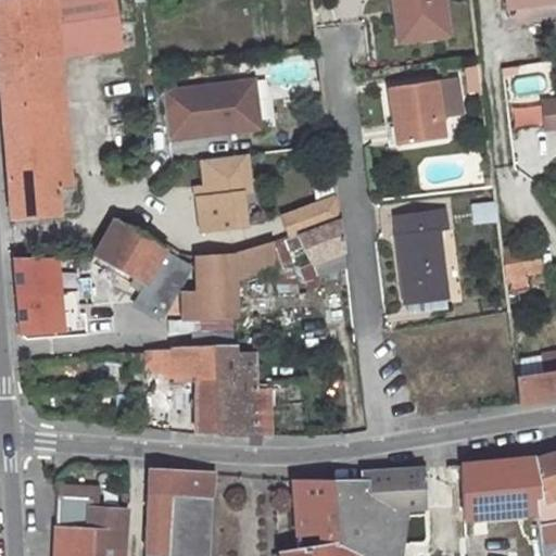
[(58,216),(58,211),(75,210),(72,176),(54,177),(45,59),(121,50),(115,0),(0,0),(0,114),(9,220),(58,216)]
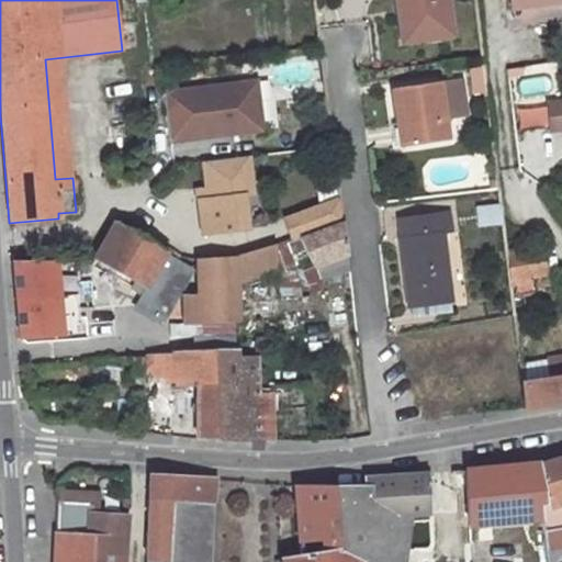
[(442,0),(397,0),(404,45),(448,37),(442,0)]
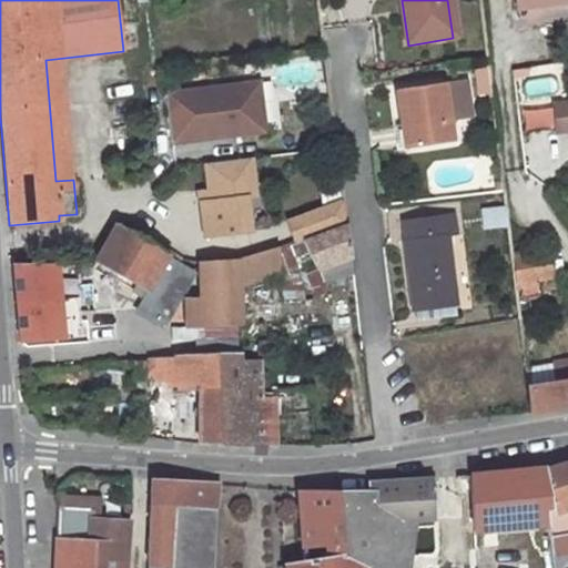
[(567,0),(560,0),(513,7),(515,20),(567,12),(567,0)]
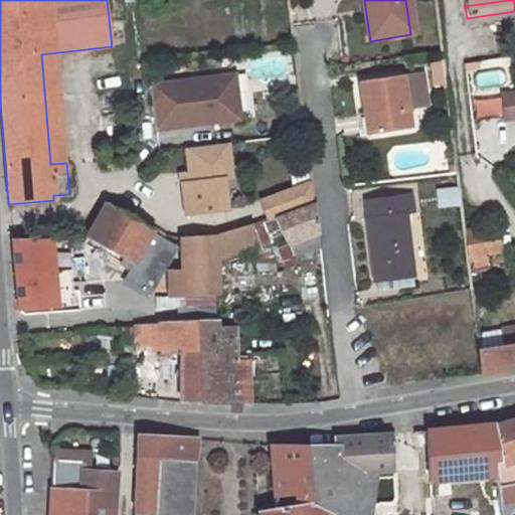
[(443,70),(432,71),(434,88),(444,87),(443,70)]
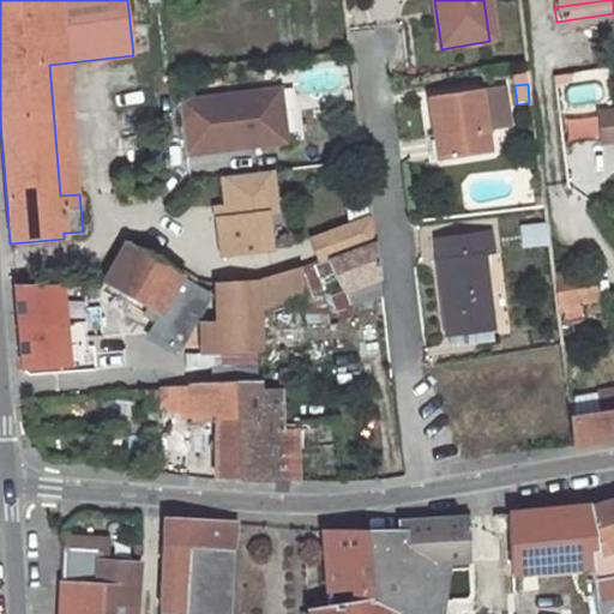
[(278,89),(178,103),(184,146),(202,144),(202,148),(203,152),(238,148),(236,140),(284,133),(278,89)]
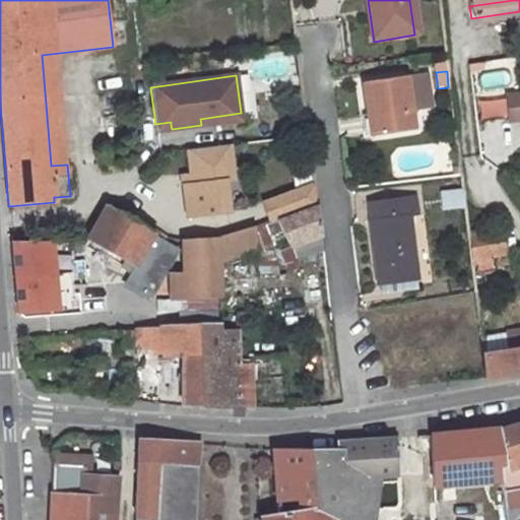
[(411,134),(408,116),(430,113),(424,77),(363,86),(371,139),(411,134)]
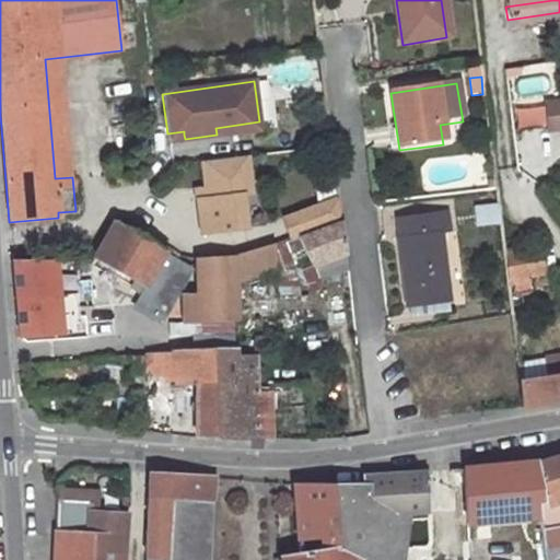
[(559,118),(558,101),(545,101),(547,129),(559,128),(559,118)]
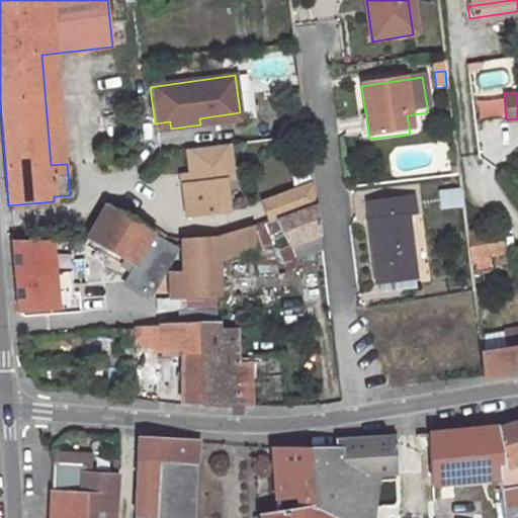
[(241,119),(240,112),(199,118),(200,124),(241,119)]
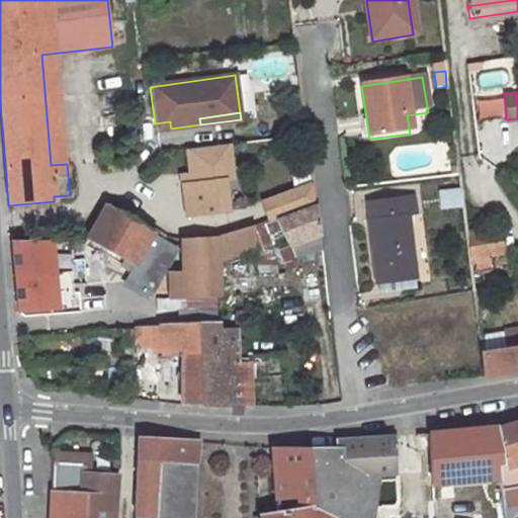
[(233,179),(228,144),(187,150),(190,174),(191,183),(183,184),(187,217),(228,210),(224,179),(233,179)]
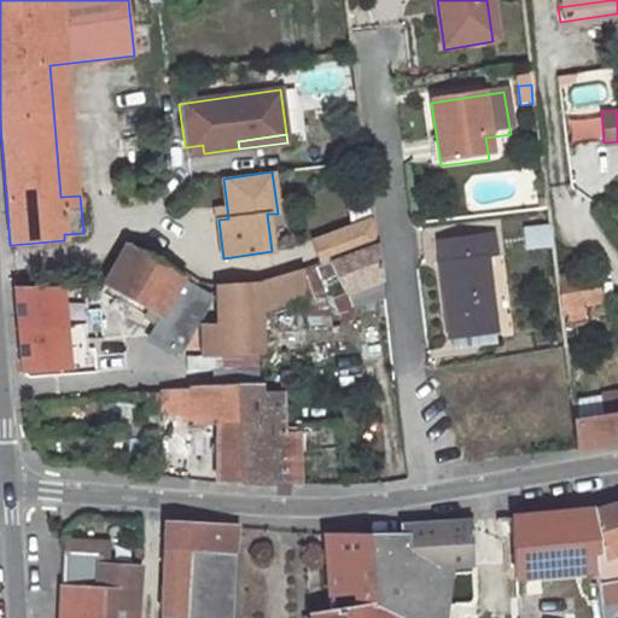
[(228,219),(227,208),(217,209),(219,220),(228,219)]
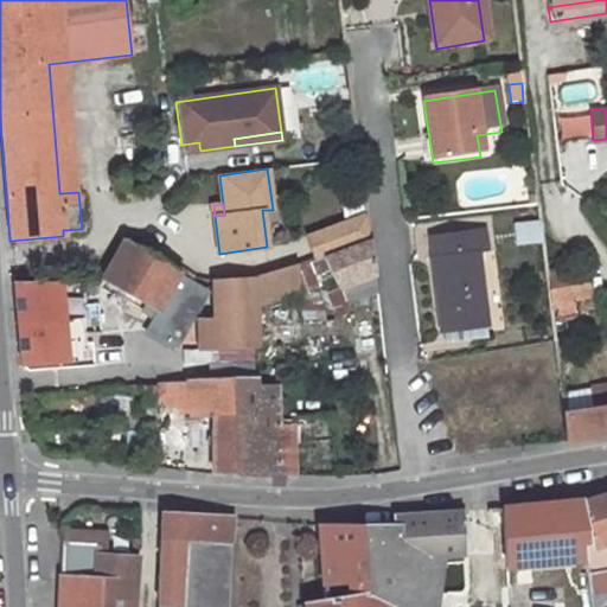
[(544,222),(516,223),(516,246),(545,244),(544,222)]
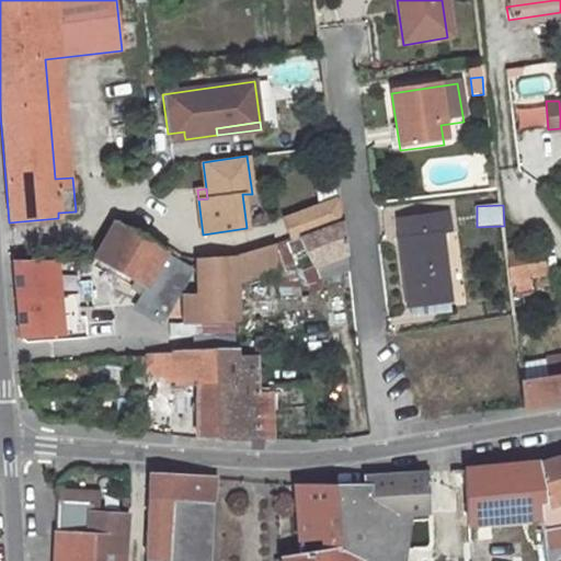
[(446,214),(397,220),(408,307),(448,300),(439,235),(448,232),(446,214)]
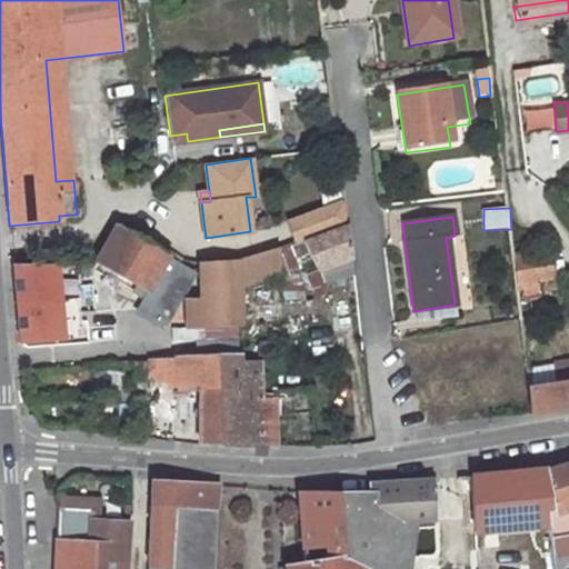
[(347,221),(302,238),(318,269),(352,258),(347,221)]
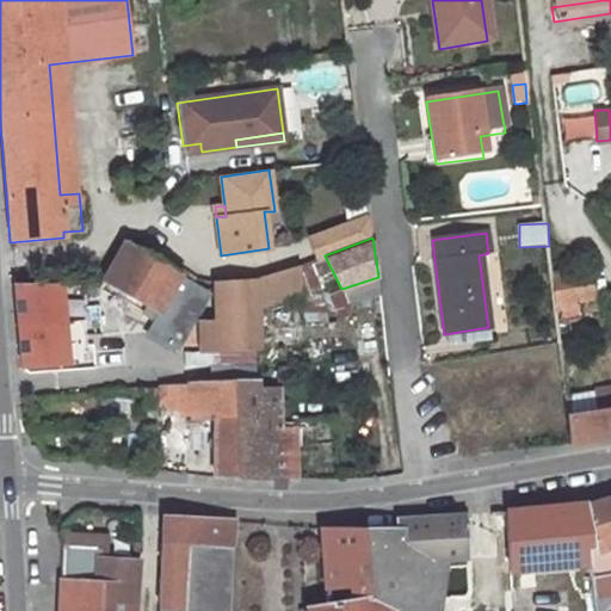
[(121,248),(102,282),(140,301),(159,312),(179,276),(147,257),(125,245),(121,248)]
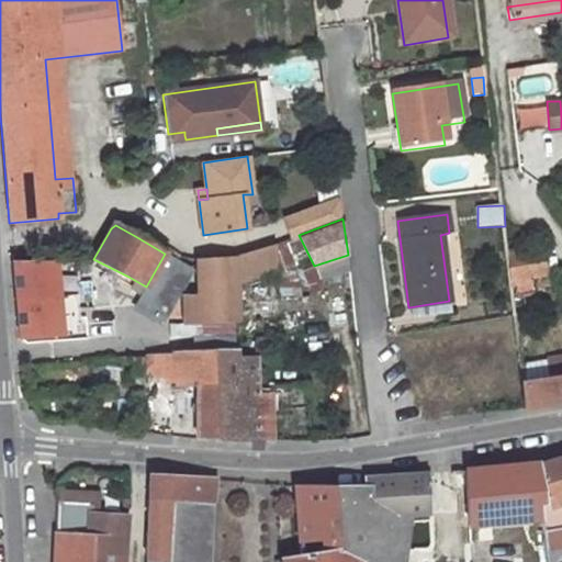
[(270,245),(234,257),(199,260),(195,298),(182,299),(183,323),(237,319),(238,280),(276,272),(270,245)]
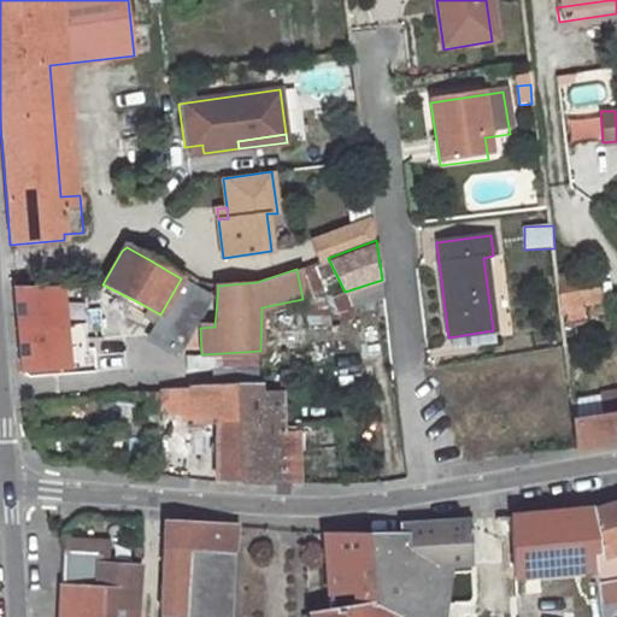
[(594,272),(554,281),(557,306),(581,301),(599,299),(594,272)]
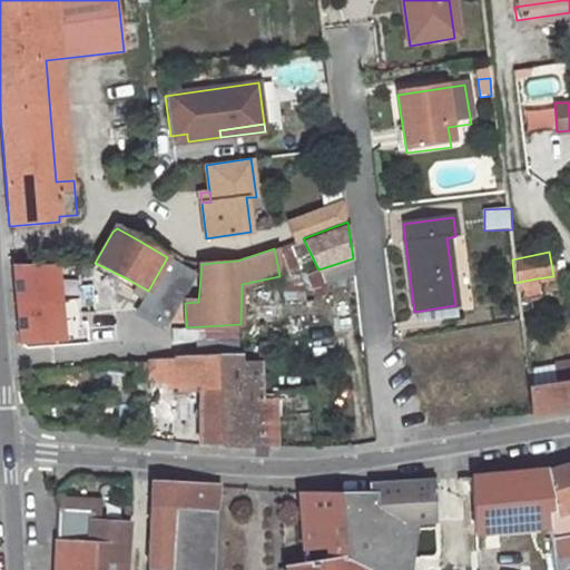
[(195,274),(167,257),(148,291),(137,308),(166,325),(195,274)]
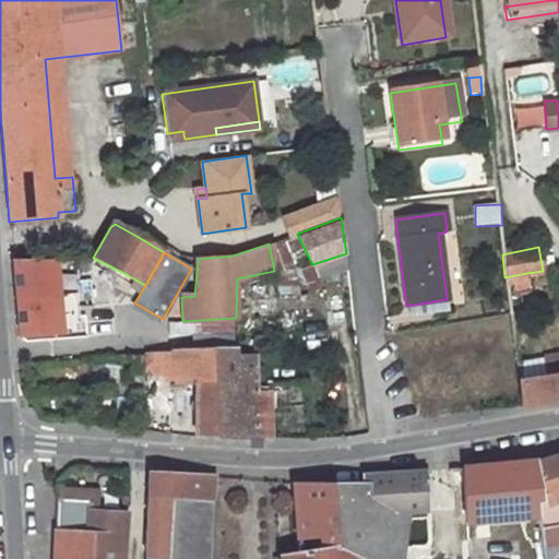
[(64,257),(15,257),(16,293),(67,293),(64,257)]
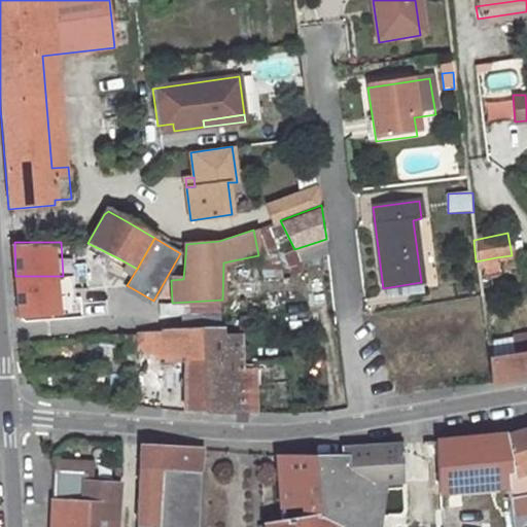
[(79,244),(74,252),(80,256),(83,250),(88,243),(79,244)]
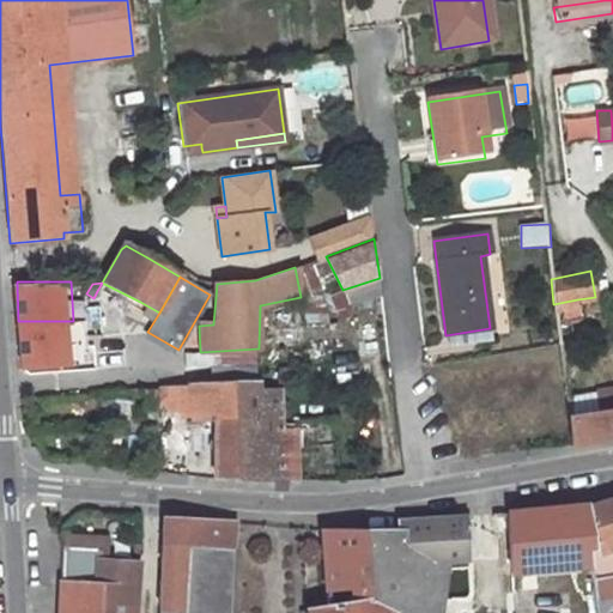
[(140,302),(102,283),(97,291),(113,299),(114,297),(137,309),(140,302)]
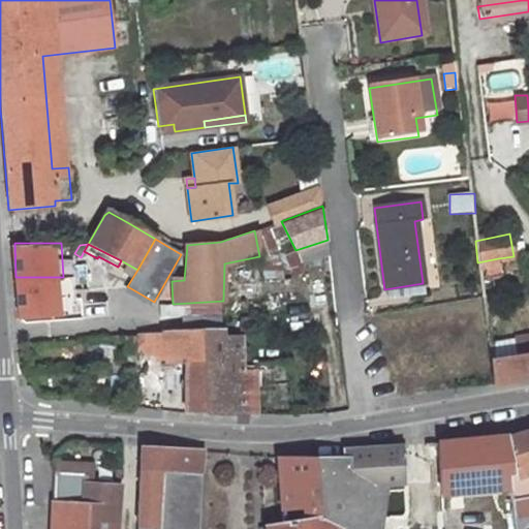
[(498,258),(477,262),(480,278),(501,274),(498,258)]
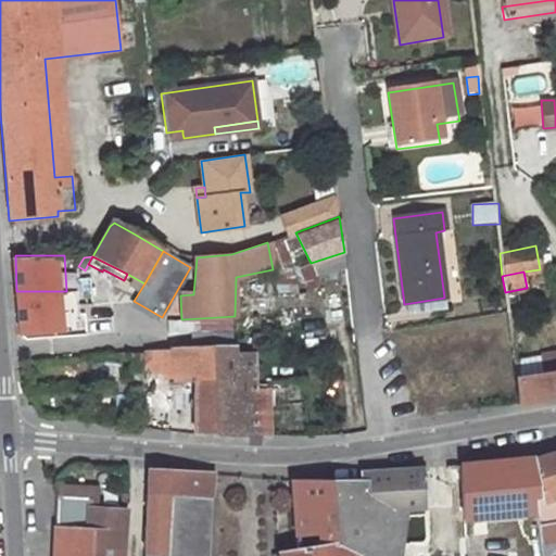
[(66,291),(16,291),(19,337),(70,329),(66,291)]
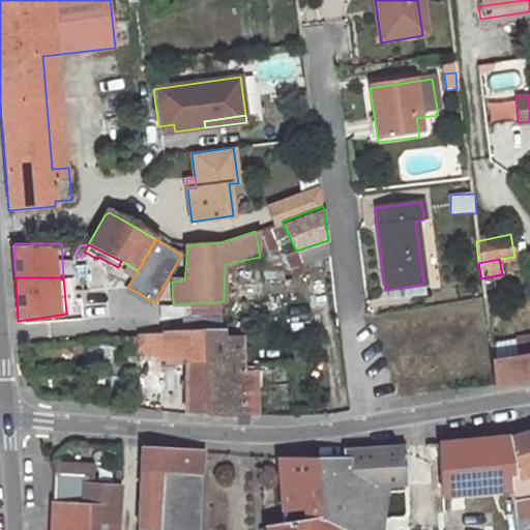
[(186,360),(185,413),(241,414),(240,365),(239,333),(223,334),(223,330),(186,332),(186,360)]
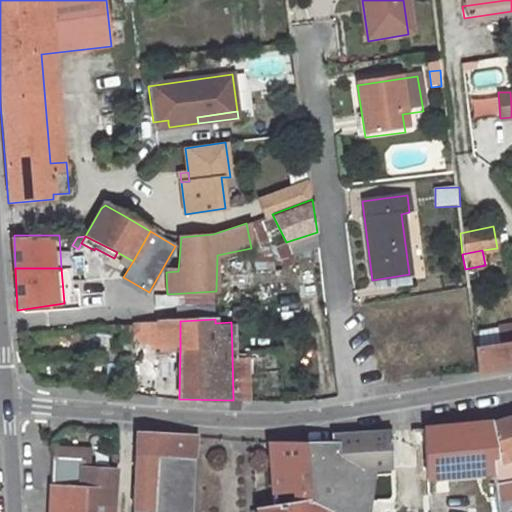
[(180,321),(158,323),(158,349),(180,348),(180,321)]
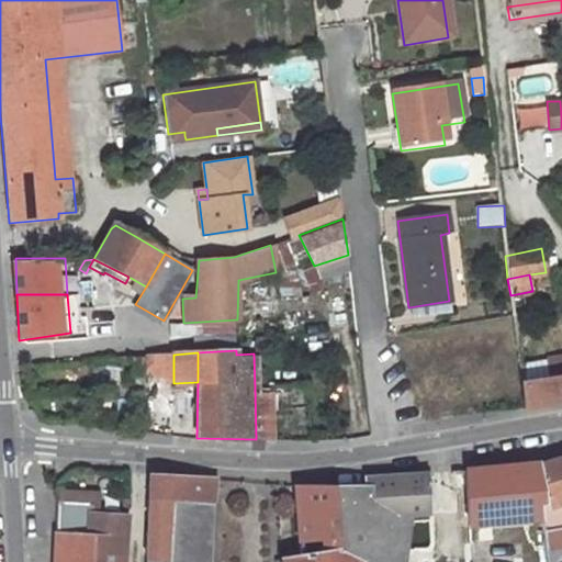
[(173,355),(149,357),(148,383),(173,383),(173,355)]
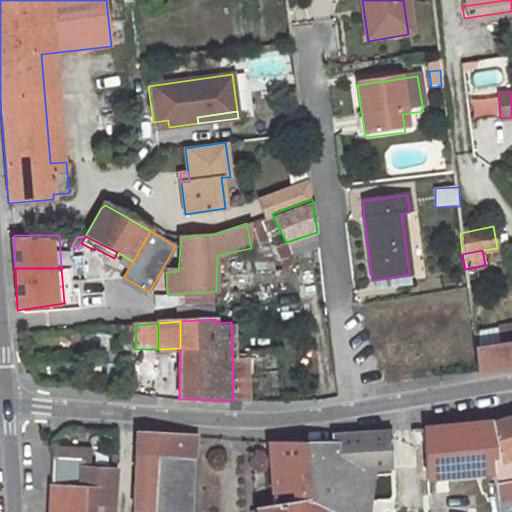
[(476,373),(511,367),(511,324),(473,328),(475,348),(473,349),(476,373)]
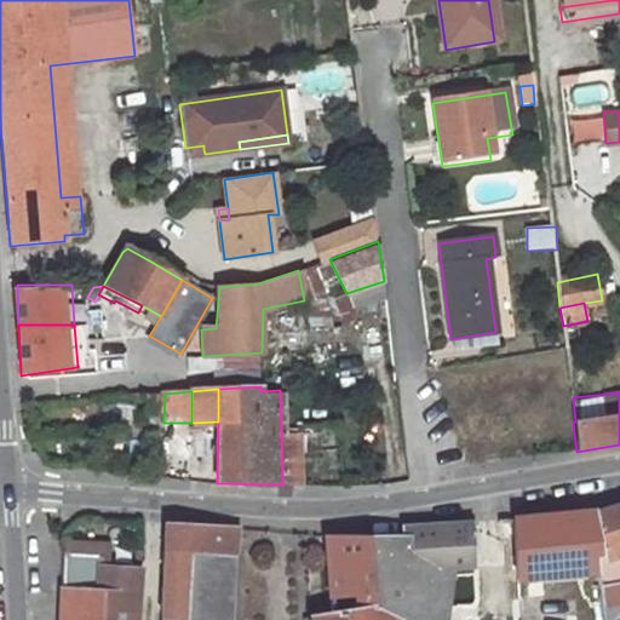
[(302,428),(281,428),(282,484),(303,486),(302,428)]
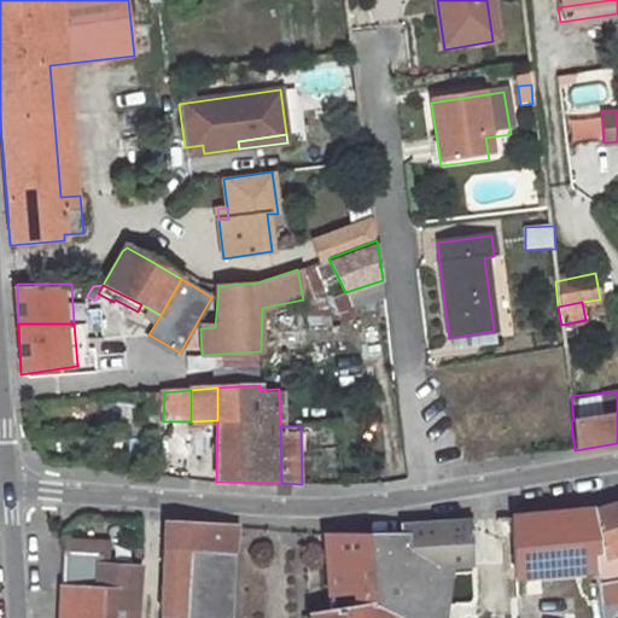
[(617,503),(594,512),(596,526),(602,553),(595,555),(598,582),(617,578),(617,503)]
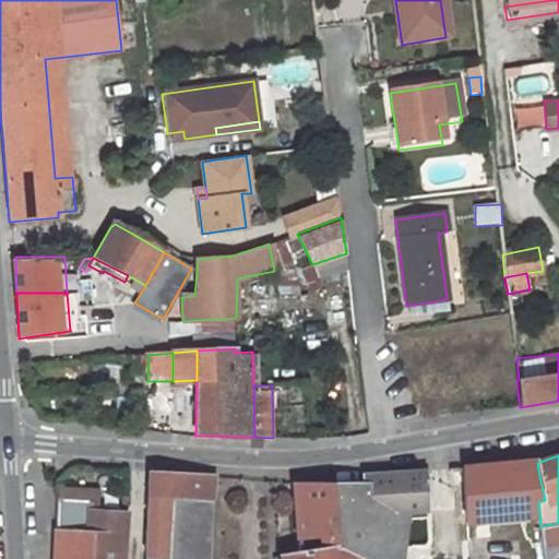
[(537,463),(492,467),(494,480),(539,476),(537,463)]
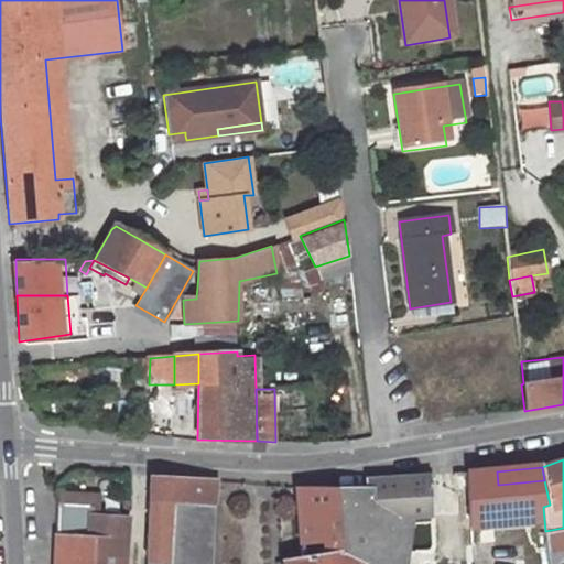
[(497,472),(474,473),(475,487),(498,485),(497,472)]
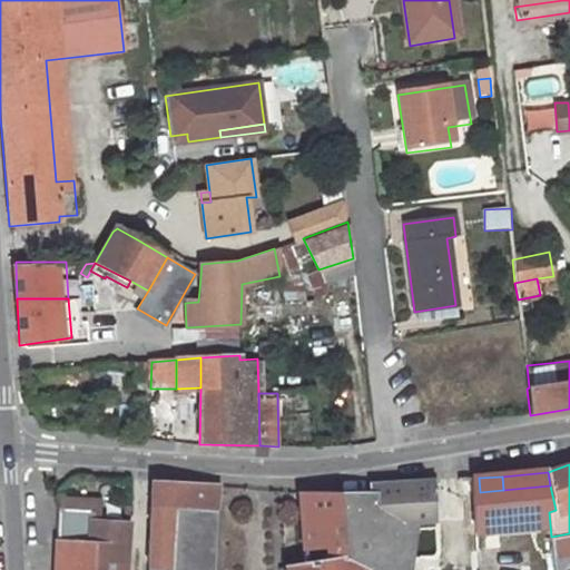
[(151,482),(147,551),(147,568),(170,569),(175,509),(216,511),(218,487),(151,482)]
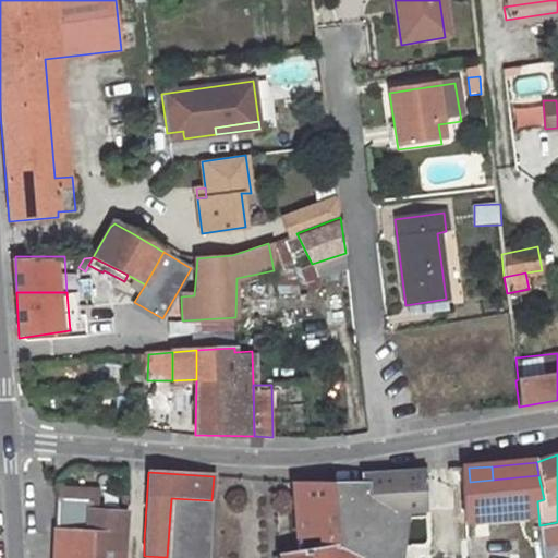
[(363,557),(361,513),(405,512),(426,512),(423,472),(363,475),(364,485),(290,483),(296,552),(339,545),(356,554),(363,557)]
